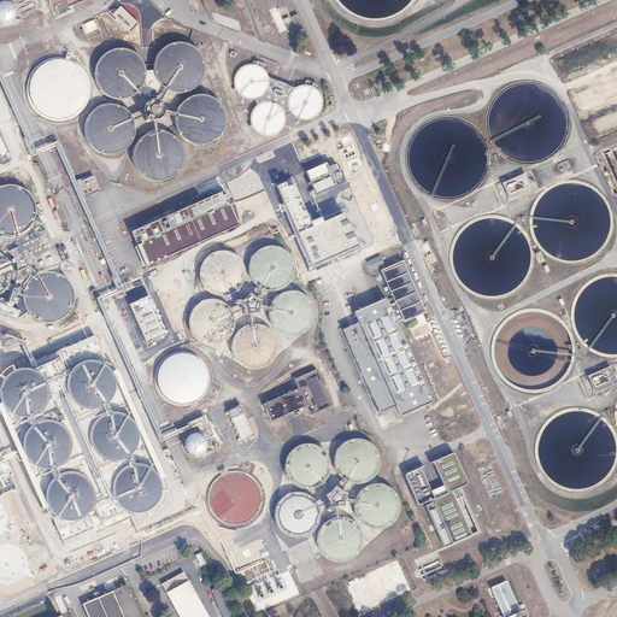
[(51,0),(58,16),(72,10),(70,6),(83,0),(51,0)]
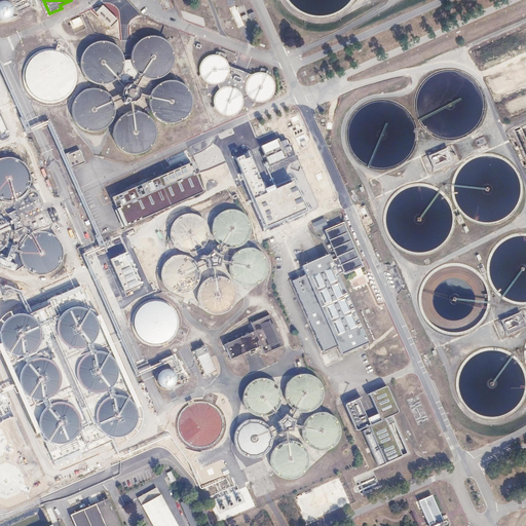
[(0,20),(0,21),(3,22),(6,22),(9,21),(11,19),(13,15),(14,13),(14,10),(13,7),(11,5),(9,3),(6,2),(3,2),(0,3),(0,20)]
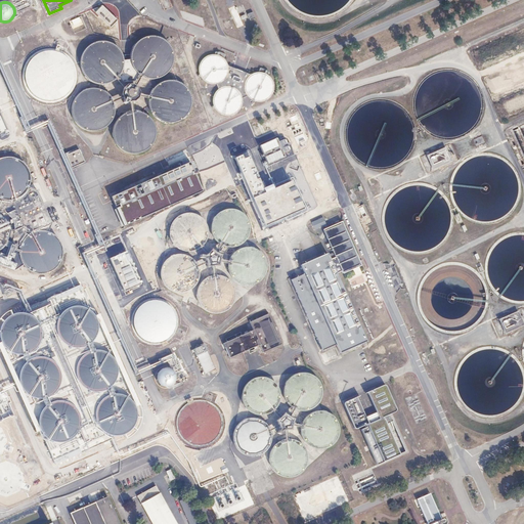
[(95,12),(111,27),(117,20),(101,5),(95,12)]
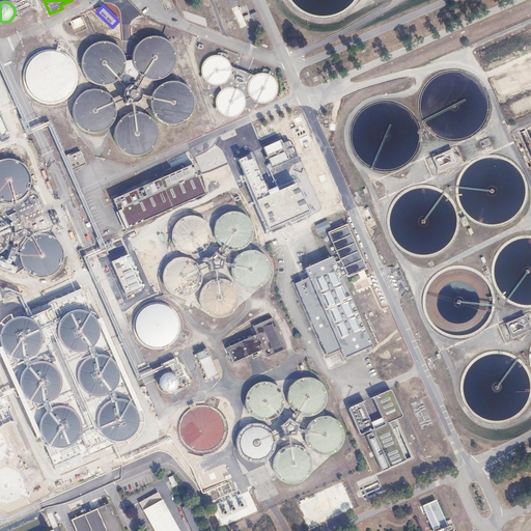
[(73,20),(75,25),(83,22),(81,17),(73,20)]
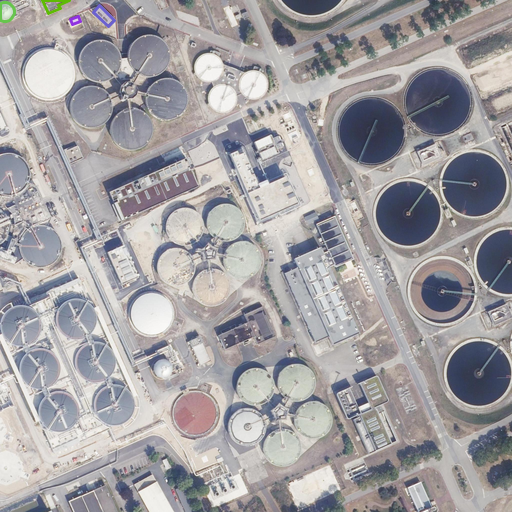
[(133,44),(130,50),(129,57),(130,63),(133,69),(137,74),(141,75),(143,77),(148,77),(150,78),(153,77),(156,77),(162,74),(167,69),(170,63),(171,56),(170,50),(167,44),(162,39),(156,36),(150,35),(143,36),(137,39),(133,44)]
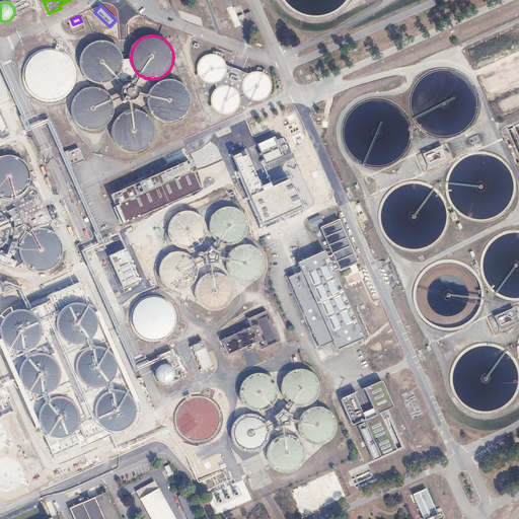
[(84,50),(81,56),(80,62),(81,69),(84,75),(88,79),(94,82),(101,83),(107,83),(114,80),(119,75),(122,69),(123,63),(122,56),(119,50),(114,46),(107,43),(101,42),(95,43),(89,46),(84,50)]
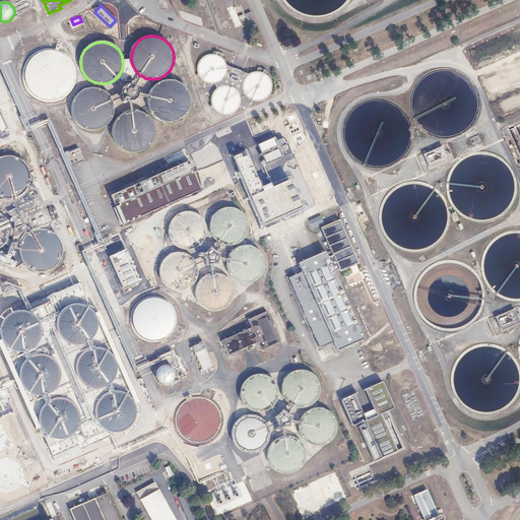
[(31,60),(27,67),(26,75),(28,82),(31,89),(37,94),(44,98),(51,100),(59,98),(66,94),(71,89),(74,82),(75,74),(74,67),(71,60),(65,55),(59,52),(51,50),(44,52),(37,55),(31,60)]
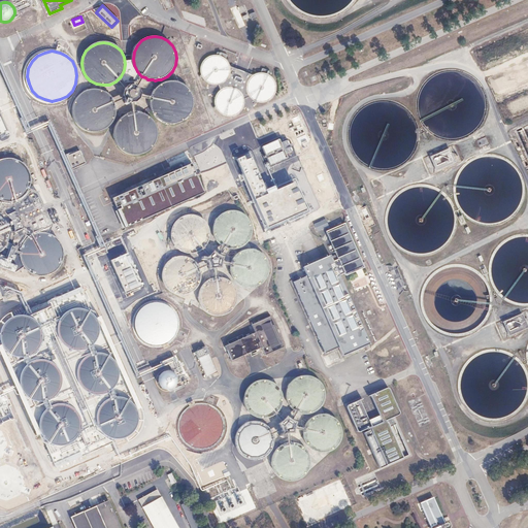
[(223,83),(227,78),(229,74),(230,69),(229,64),(227,60),(223,57),(219,55),(213,54),(208,56),(204,58),(201,62),(200,67),(200,72),(201,76),(204,80),(208,84),(213,85),(219,85),(223,83)]
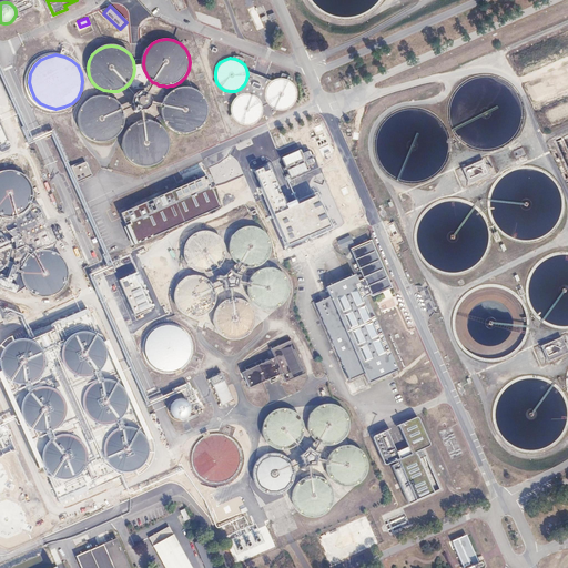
[(287,108),(292,105),(295,101),(296,97),(297,92),(295,87),(293,83),(288,80),(284,78),(280,78),(274,80),(270,83),(266,88),(265,93),(266,98),(269,103),(272,107),(277,109),(283,110),(287,108)]
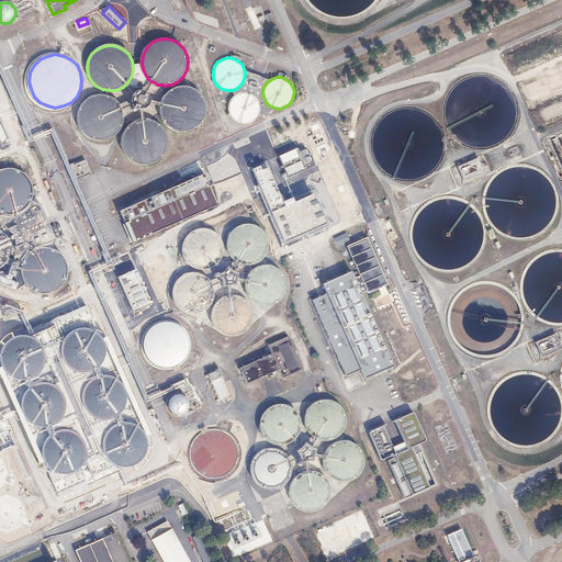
[(163,103),(161,105),(161,112),(161,113),(163,116),(164,120),(168,125),(173,130),(180,133),(188,133),(194,131),(200,126),(204,121),(208,114),(208,107),(205,100),(201,94),(195,90),(189,87),(181,87),(175,89),(170,91),(169,93),(167,96),(165,99),(163,103)]
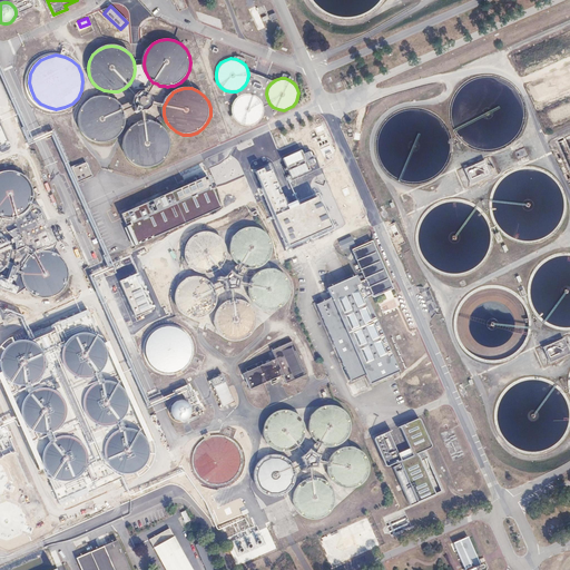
[(136,96),(135,97),(133,105),(134,107),(136,108),(135,112),(139,114),(140,110),(141,110),(143,111),(146,111),(151,106),(151,105),(153,102),(149,95),(147,92),(138,94),(136,96)]
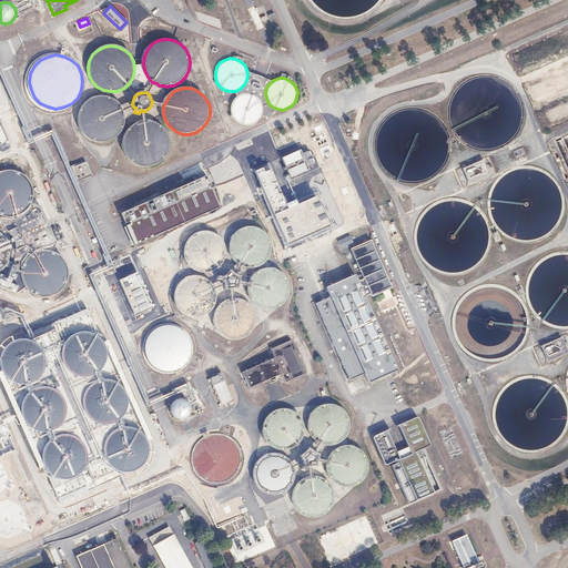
[(254,123),(259,120),(261,115),(262,110),(262,104),(259,100),(255,97),(251,94),(245,93),(240,94),(235,98),(233,101),(231,107),(231,111),(232,117),(235,120),(240,123),(244,124),(250,124),(254,123)]
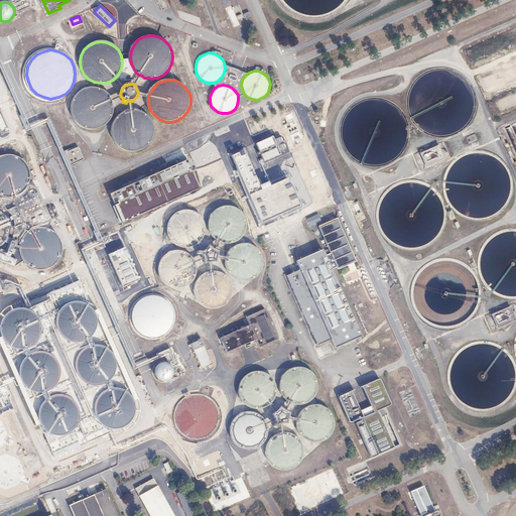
[(75,98),(72,104),(72,110),(73,117),(77,122),(82,127),(88,129),(94,129),(101,128),(106,124),(111,119),(113,113),(114,107),(112,101),(112,100),(111,99),(109,95),(104,91),(97,88),(91,88),(85,89),(79,93),(75,98)]
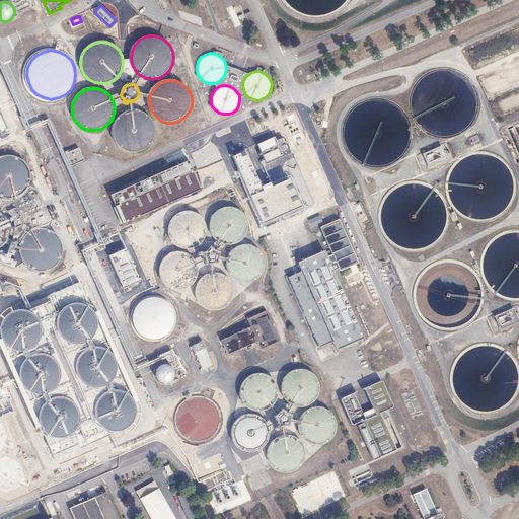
[(115,122),(114,129),(114,135),(116,141),(120,147),(125,150),(132,152),(138,152),(145,150),(150,146),(153,140),(155,134),(155,128),(153,121),(149,116),(144,113),(143,112),(137,110),(134,110),(131,110),(124,113),(119,117),(115,122)]
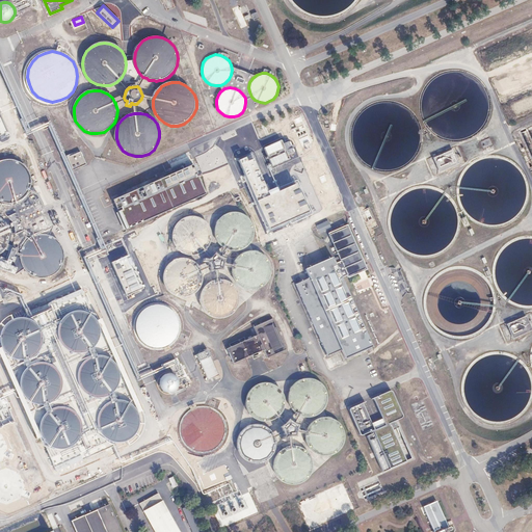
[(264,148),(271,166),(289,160),(288,156),(295,153),(290,141),(283,144),(281,141),(264,148)]
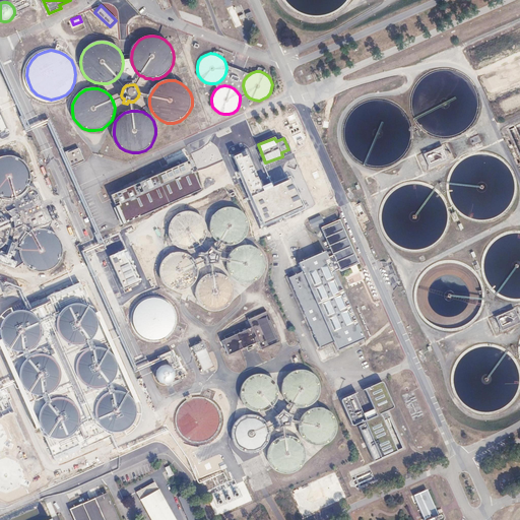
[(70,168),(83,163),(78,147),(64,153),(70,168)]
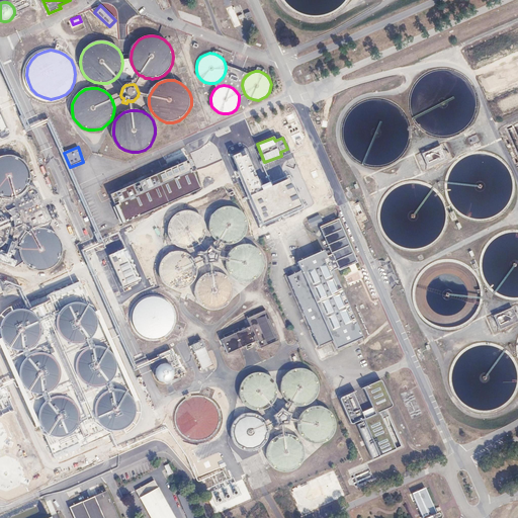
[(439,148),(424,155),(429,167),(445,159),(439,148)]
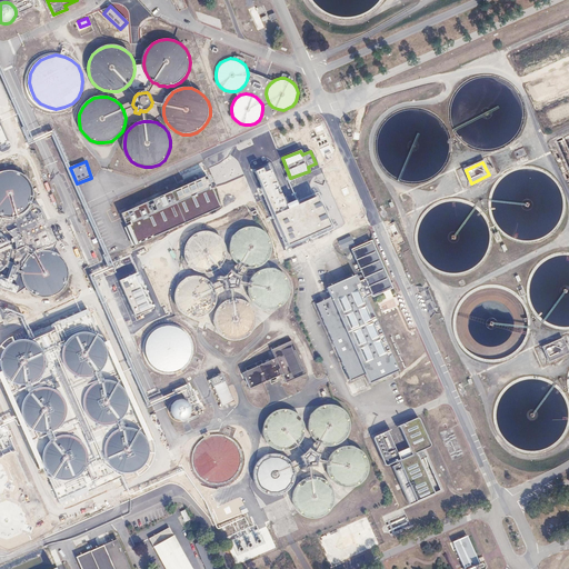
[(19,215),(26,210),(30,203),(32,196),(31,188),(28,180),(21,175),(15,171),(7,170),(0,171),(0,216),(5,217),(11,217),(19,215)]
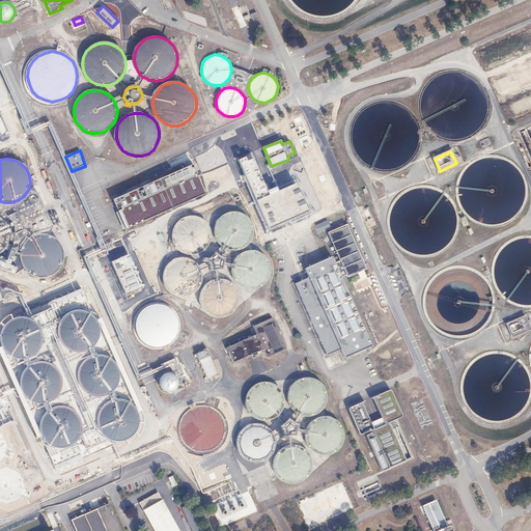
[(192,166),(113,200),(126,229),(204,195),(192,166)]
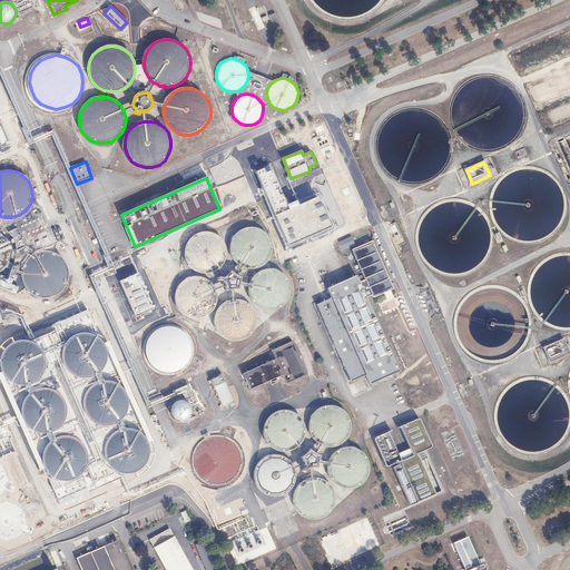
[(233,235),(231,242),(229,248),(231,255),(234,261),(239,265),(241,266),(244,267),(245,268),(252,268),(258,267),(265,264),(269,259),(272,253),(273,246),(272,239),(268,234),(263,229),(257,226),(251,225),(244,227),(237,231),(233,235)]
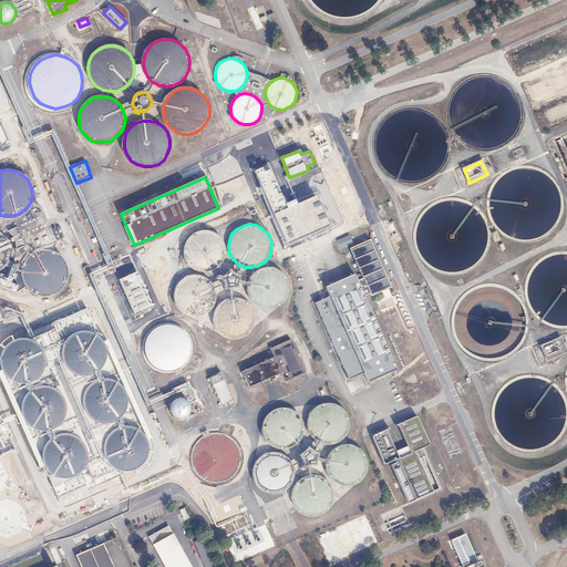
[(185,243),(183,249),(183,256),(185,261),(189,267),(195,270),(200,272),(207,272),(214,270),(218,267),(219,266),(220,265),(223,261),(225,255),(225,248),(223,241),(218,237),(213,233),(207,232),(200,232),(194,234),(188,237),(185,243)]
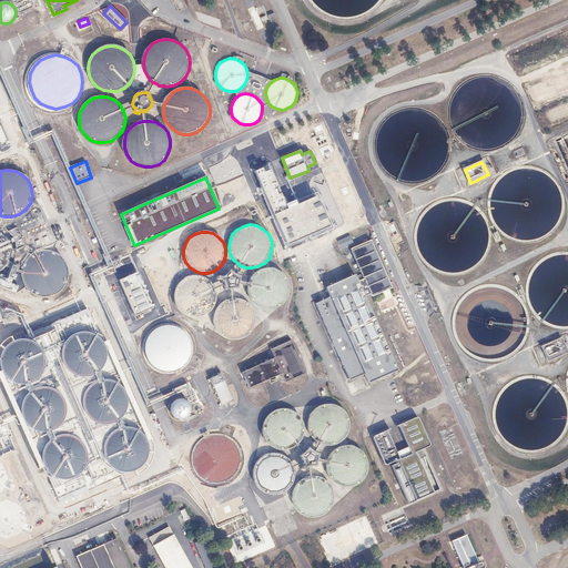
[(332,297),(316,304),(350,381),(365,374),(369,383),(392,373),(398,371),(366,297),(372,294),(373,297),(392,288),(393,287),(372,241),(352,250),(365,280),(358,282),(356,275),(348,279),(327,287),(332,297)]
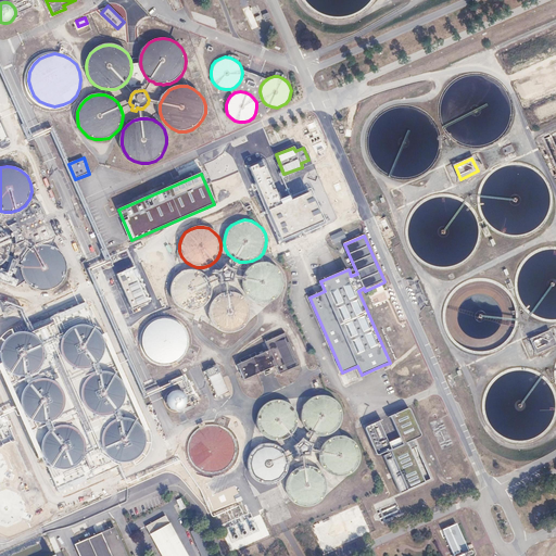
[(51,289),(58,286),(63,280),(65,274),(66,266),(64,258),(61,252),(55,248),(48,245),(41,244),(34,247),(27,251),(22,257),(21,265),(21,274),(24,280),(29,286),(36,290),(45,291),(51,289)]
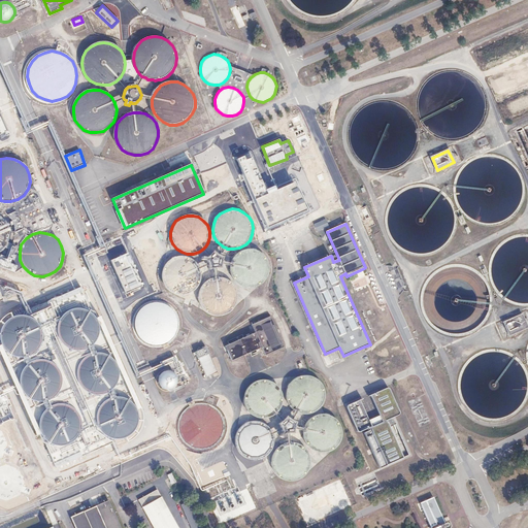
[(231,263),(231,265),(231,269),(232,275),(235,281),(239,285),(244,287),(251,288),(257,287),(262,284),(266,279),(268,274),(269,268),(268,262),(265,257),(261,253),(255,250),(250,250),(243,251),(238,254),(234,258),(232,262),(231,263)]
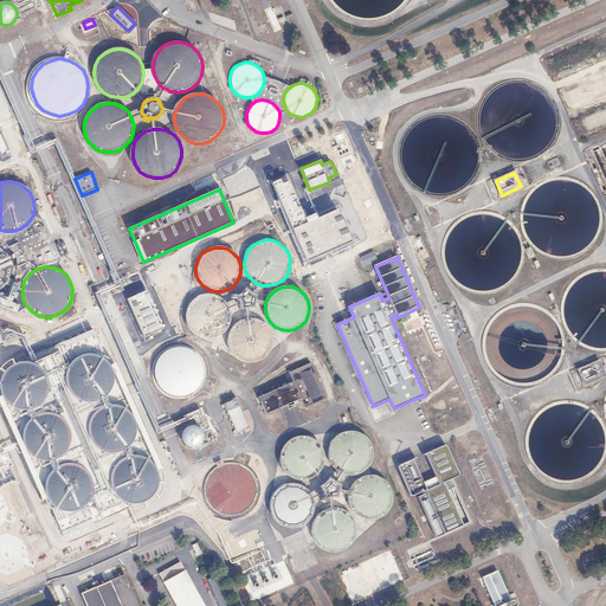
[(232,300),(237,300),(237,302),(238,304),(240,309),(247,309),(250,308),(253,308),(255,302),(256,298),(257,295),(253,292),(251,291),(246,289),(243,291),(240,294),(238,296),(233,296),(232,300)]
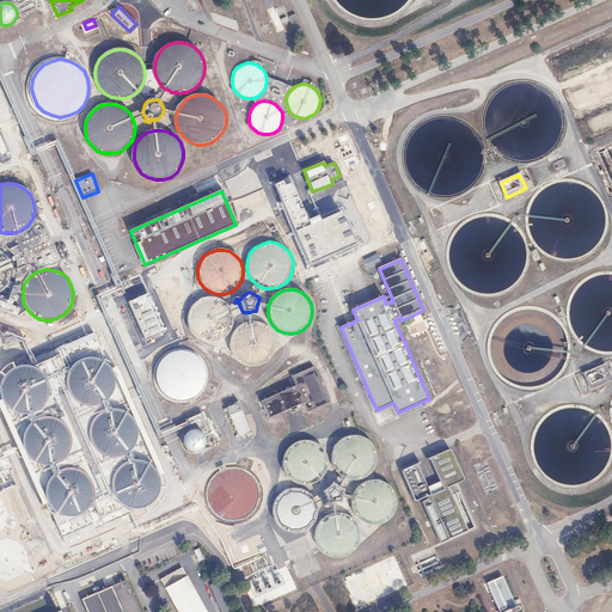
[(193,307),(190,313),(189,320),(190,328),(194,334),(200,338),(206,341),(213,342),(220,341),(226,337),(231,332),(233,325),(234,319),(233,312),(232,311),(231,307),(230,306),(225,300),(218,298),(210,297),(204,298),(197,301),(193,307)]
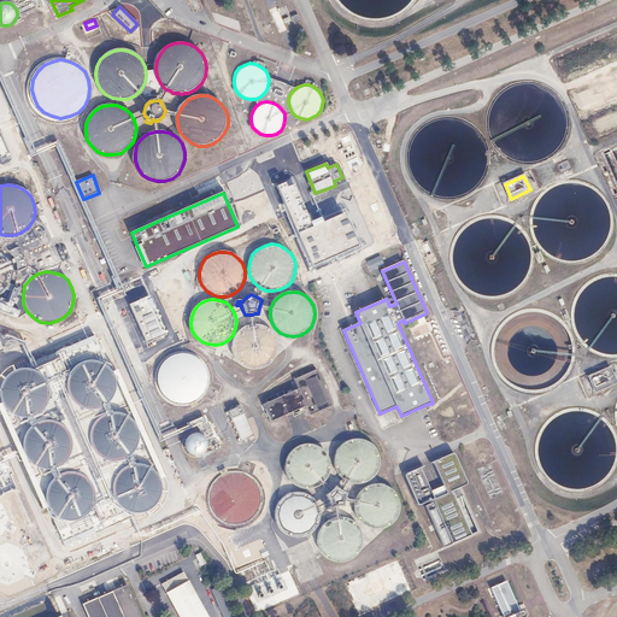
[(145,318),(131,323),(137,341),(144,340),(145,341),(154,338),(152,333),(150,334),(145,318)]
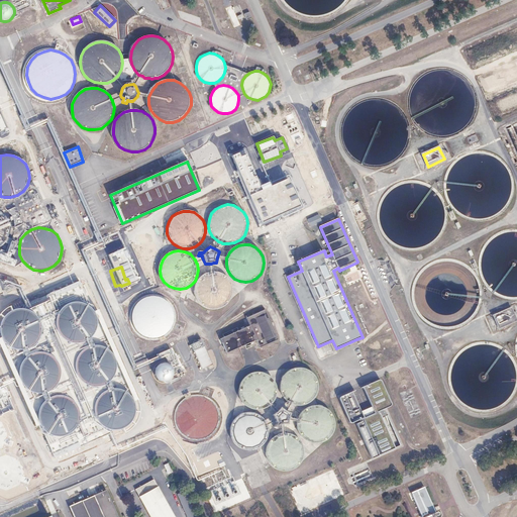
[(197,283),(195,289),(195,295),(197,301),(201,305),(206,309),(212,310),(217,310),(223,308),(228,304),(231,299),(233,294),(233,288),(230,282),(227,277),(222,274),(216,272),(214,273),(211,273),(210,273),(205,275),(200,278),(197,283)]
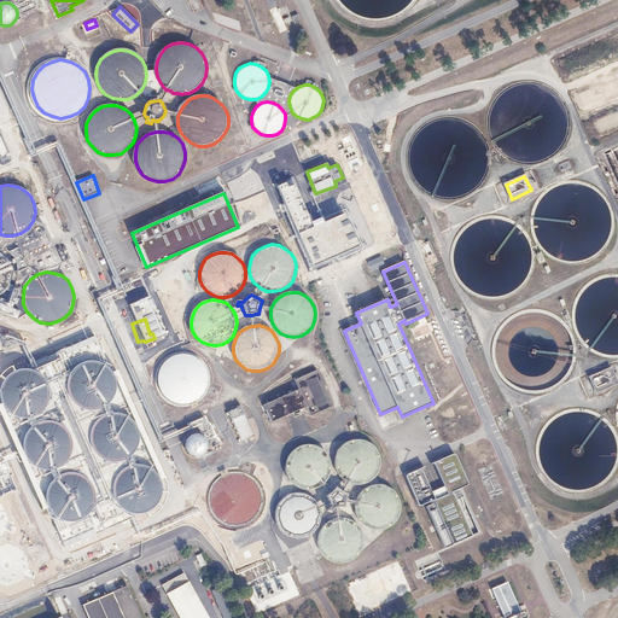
[(162,368),(159,375),(159,383),(162,391),(167,397),(173,402),(180,404),(187,404),(194,402),(200,397),(205,391),(208,384),(208,377),(205,368),(202,362),(196,357),(188,355),(180,355),(173,357),(167,362),(162,368)]
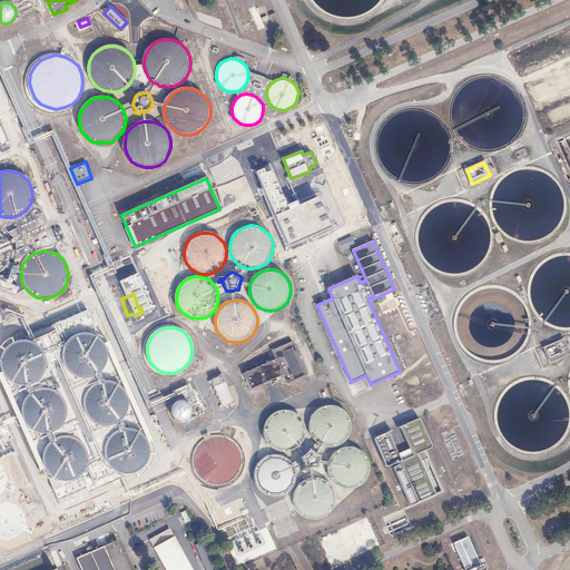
[(562,341),(544,349),(550,361),(568,353),(562,341)]
